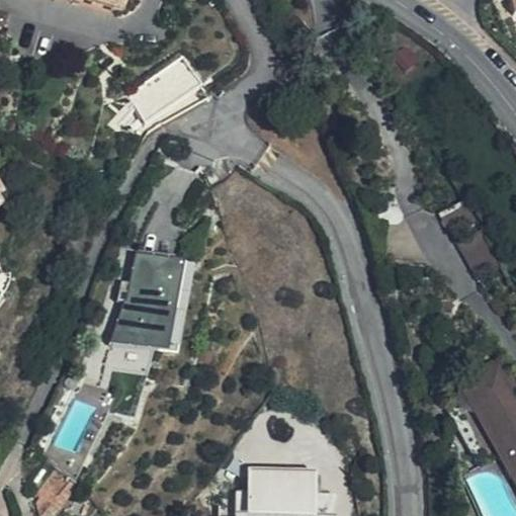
[(87,0),(121,11),(124,0),(87,0)]
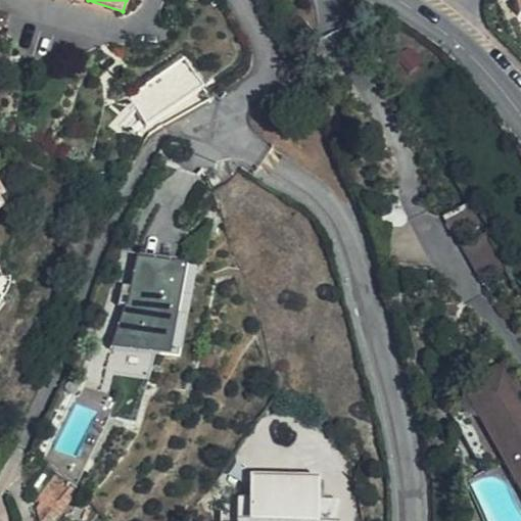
[(511,0),(515,16),(520,14),(520,0),(511,0)]
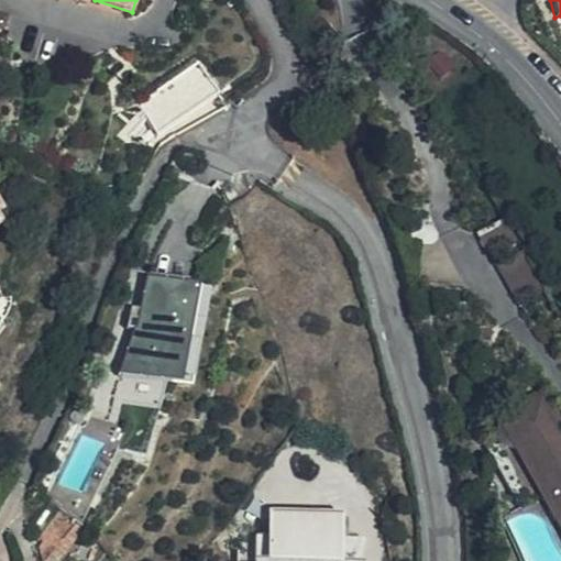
[(444,48),(430,58),(443,76),(457,65),(444,48)]
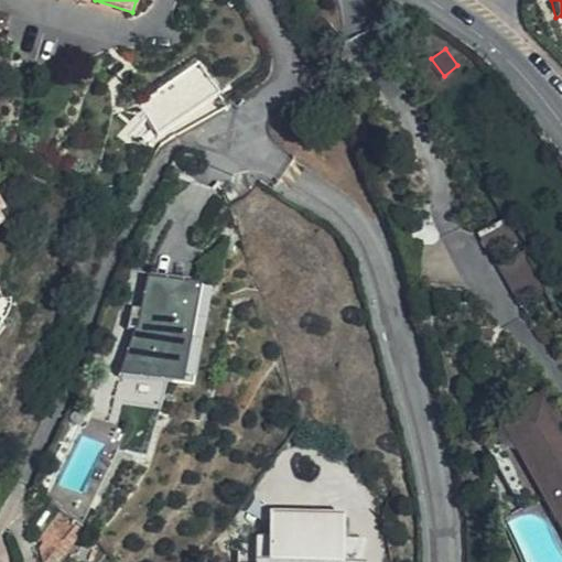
[(201,57),(159,86),(140,99),(159,132),(223,89),(201,57)]
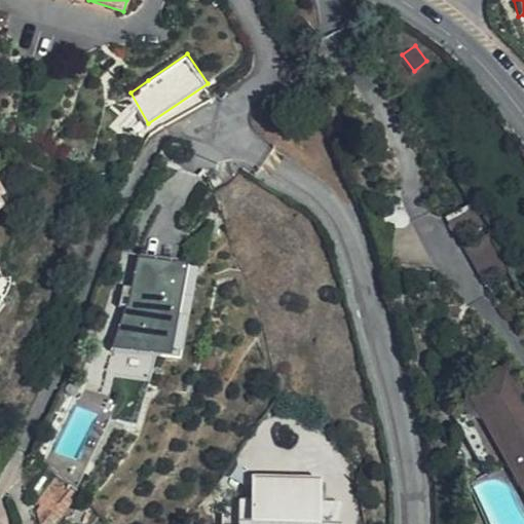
[(0,217),(13,211),(6,197),(0,200),(0,217)]
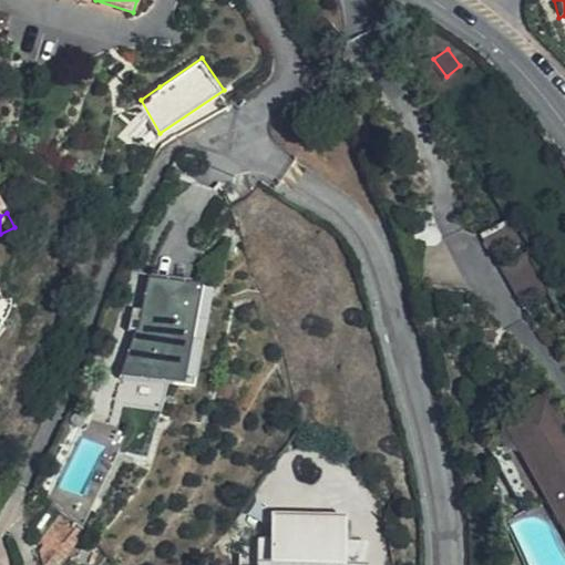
[(194,383),(212,291),(150,279),(140,334),(135,332),(123,371),(194,383)]
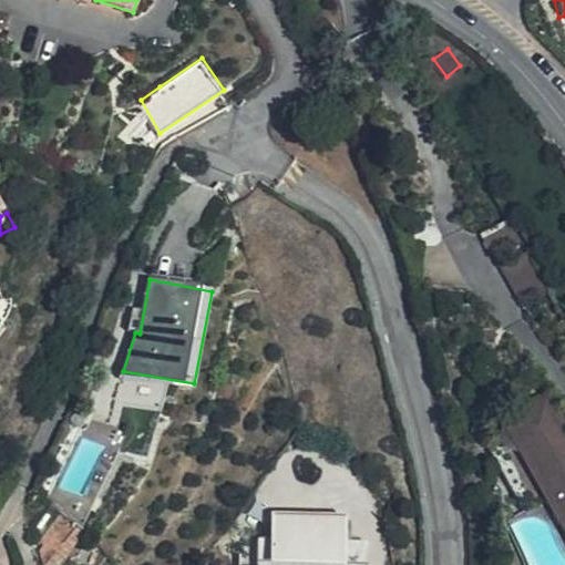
[(564,425),(550,400),(511,422),(535,464),(556,503),(564,516),(564,425)]
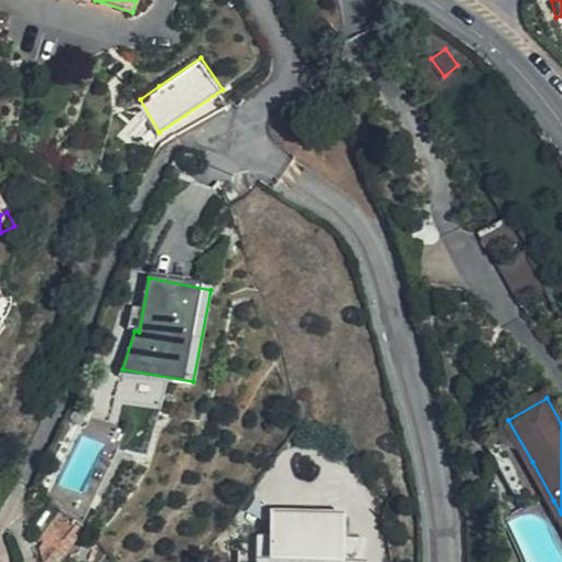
[(532,462),(508,420),(482,435),(528,516),(547,506),(561,530),(561,514),(553,500),(532,462)]
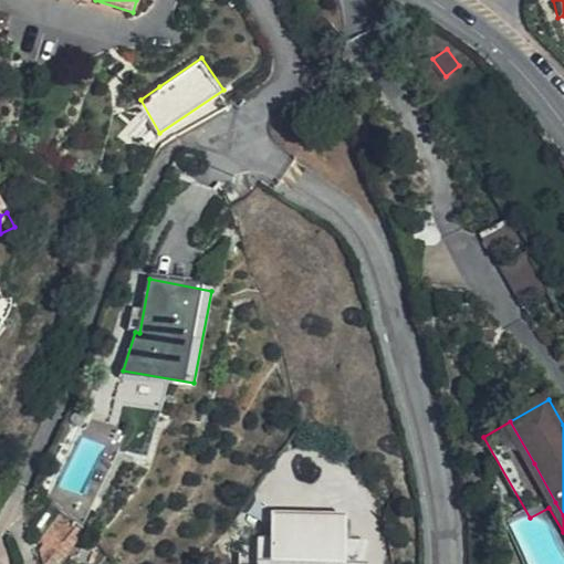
[(69,553),(83,534),(62,517),(47,536),(48,539),(69,553)]
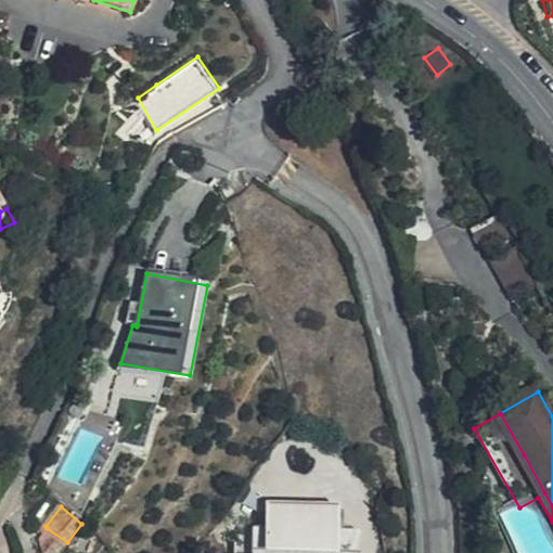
[(335,510),(266,508),(265,527),(252,526),(251,552),(354,552),(355,529),(342,529),(335,529),(335,510)]
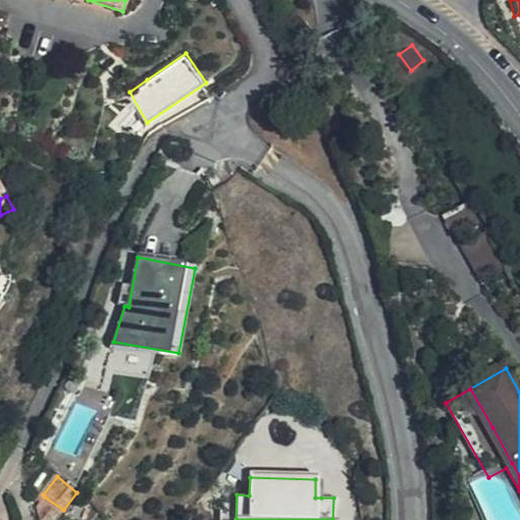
[(56,519),(63,510),(44,497),(39,503),(39,519),(40,519),(56,519)]
